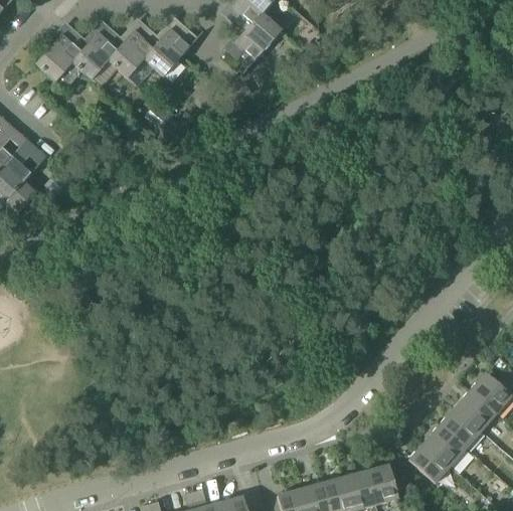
[(237,0),(234,4),(248,16),(239,27),(244,32),(262,12),(272,0),(237,0)]
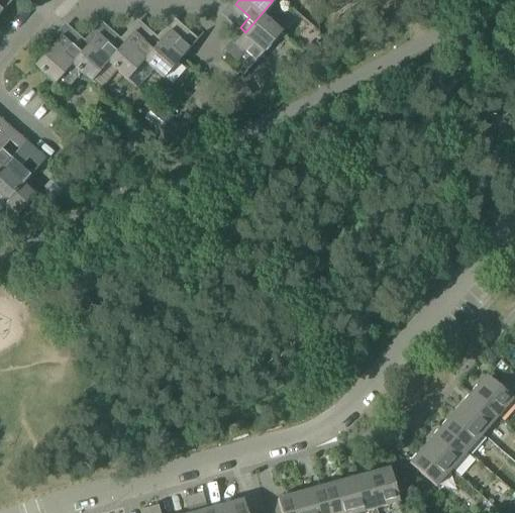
[(263,12),(245,32),(237,41),(252,55),(244,65),(248,69),(283,29),(263,12)]
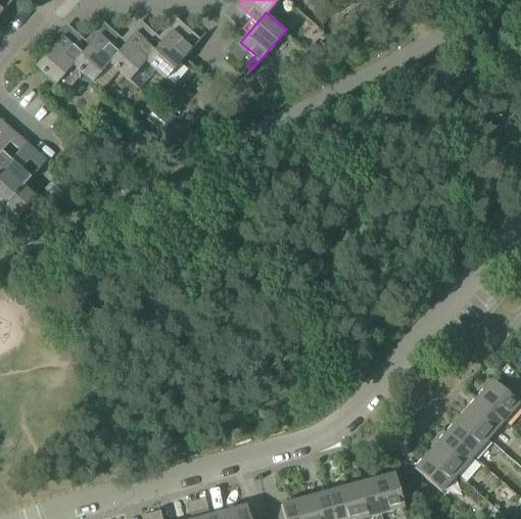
[(173,29),(163,39),(164,39),(146,59),(147,59),(169,78),(201,37),(197,34),(189,43),(173,29)]
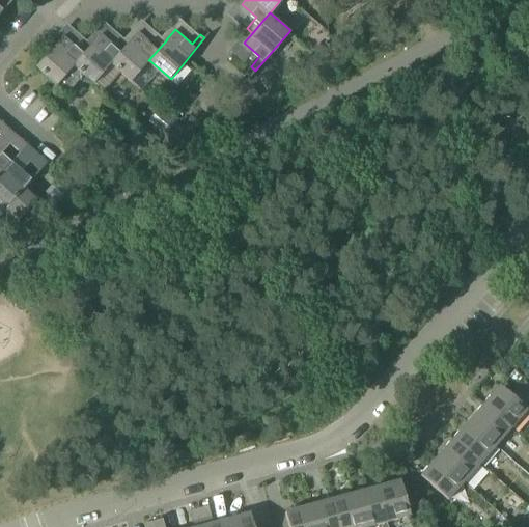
[(139,32),(130,43),(112,62),(113,63),(133,80),(149,60),(148,60),(167,39),(166,39),(162,35),(154,45),(139,32)]
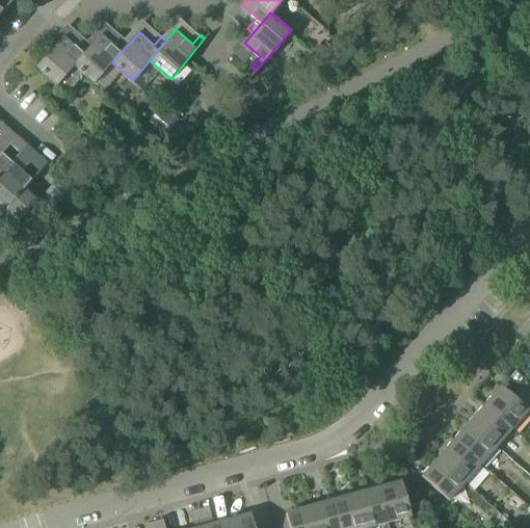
[(101,33),(93,44),(94,44),(75,64),(86,74),(97,83),(113,63),(112,62),(130,43),(125,37),(117,48),(101,33)]
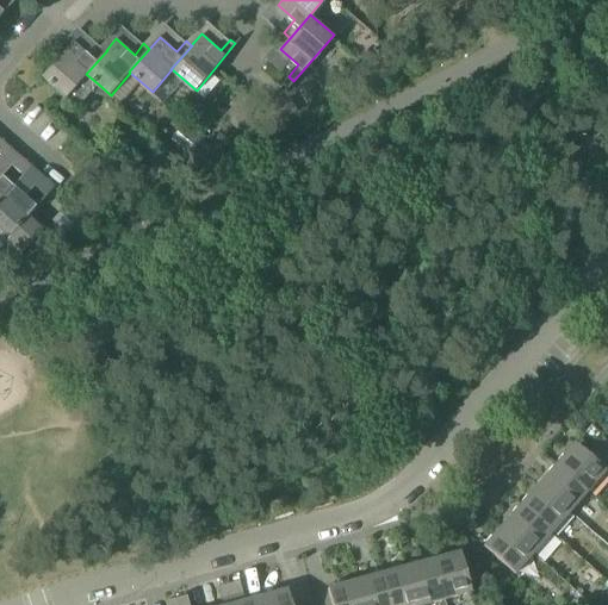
[(107,50),(106,50),(100,44),(92,56),(74,41),(44,78),(79,107),(99,85),(86,74),(107,50)]
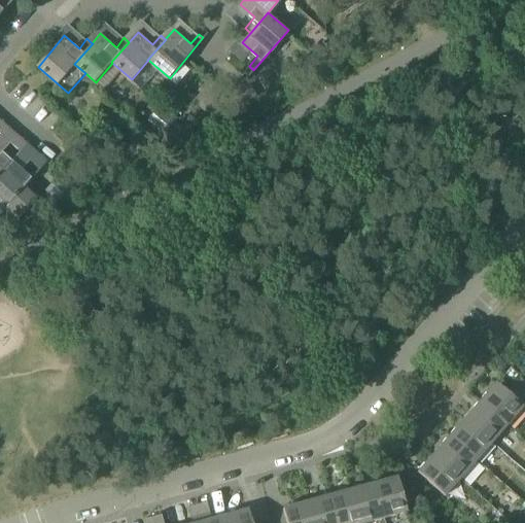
[(324,47),(316,40),(309,48),(317,56),(324,47)]
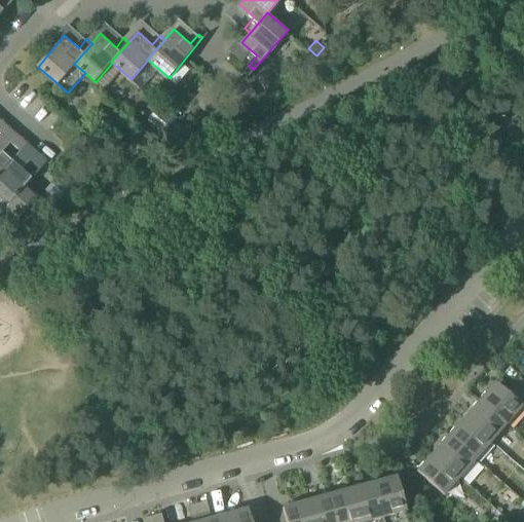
[(210,77),(203,84),(219,97),(225,89),(210,77)]
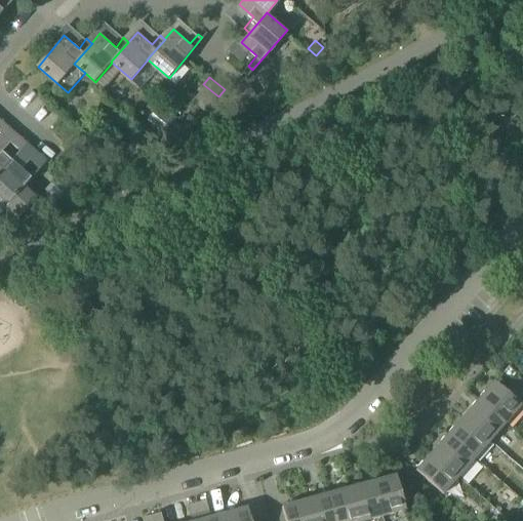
[(227,94),(233,106),(256,94),(250,83),(227,94)]
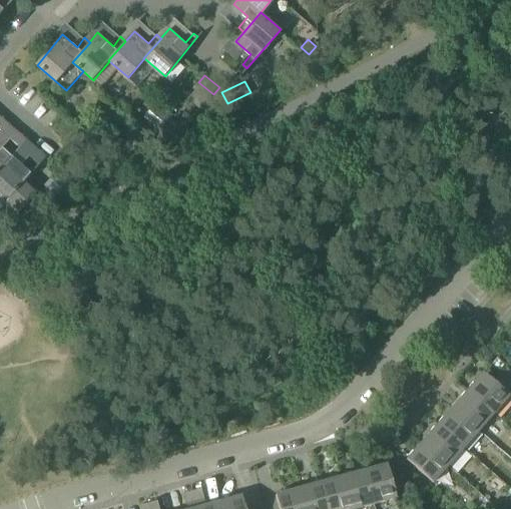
[(191,101),(185,109),(194,117),(201,109),(191,101)]
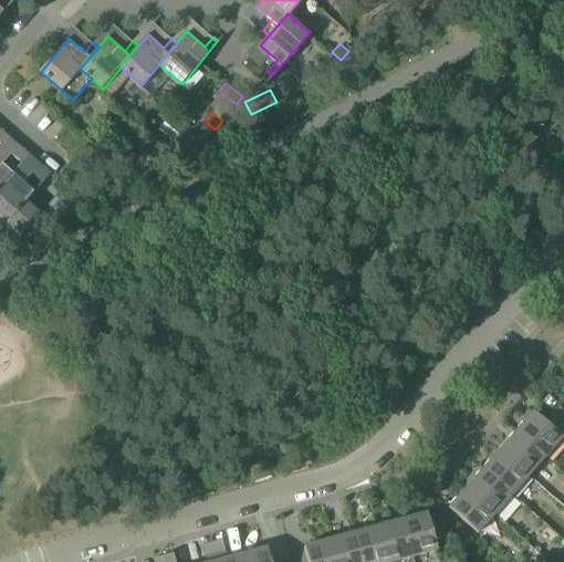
[(176,142),(188,128),(171,114),(159,127),(176,142)]
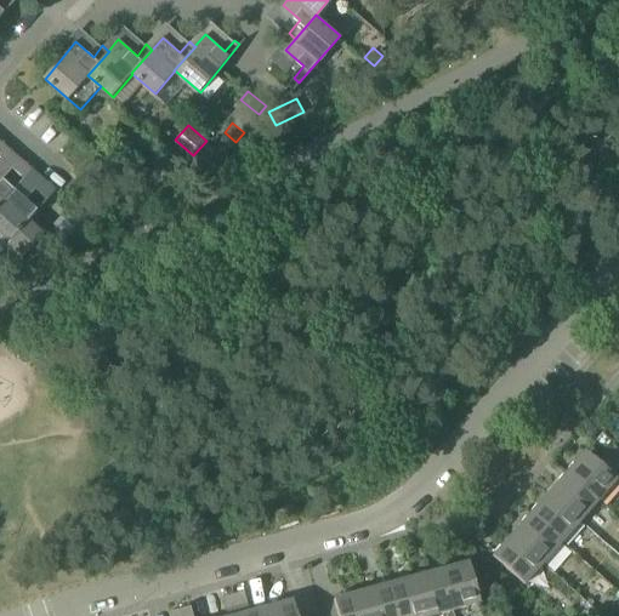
[(223,153),(225,154),(232,146),(221,136),(219,133),(211,143),(214,146),(223,153)]
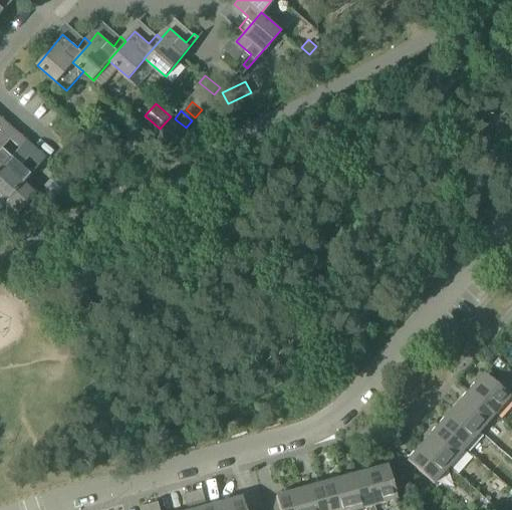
[(9,122),(4,117),(0,121),(0,128),(2,130),(9,122)]
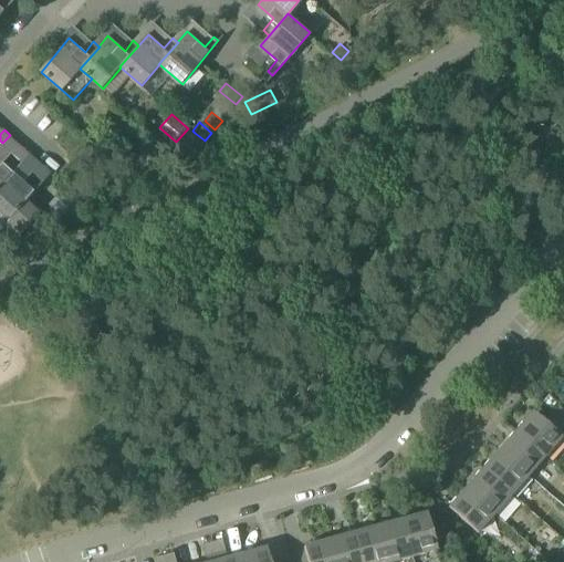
[(23,162),(31,154),(25,148),(18,157),(23,162)]
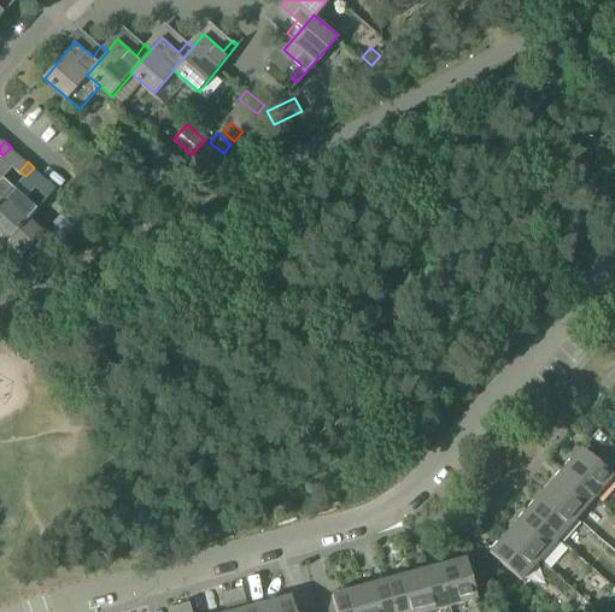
[(17,187),(0,171),(0,204),(16,187),(17,187)]
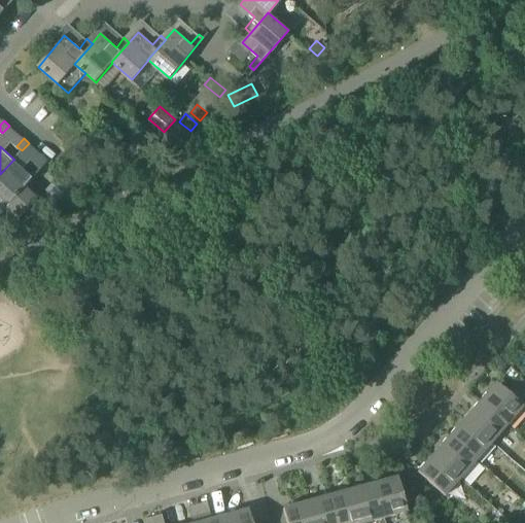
[(48,161),(43,155),(36,164),(41,168),(48,161)]
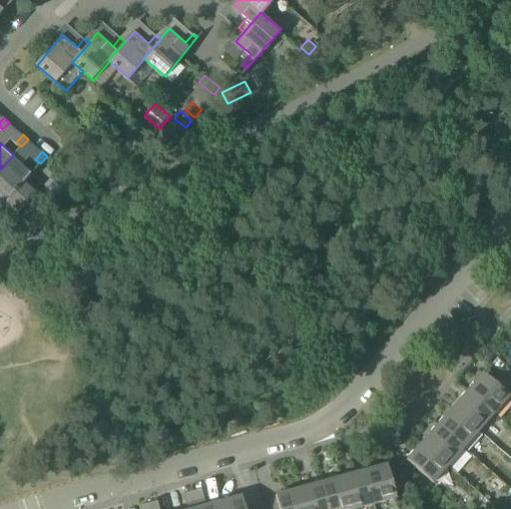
[(13,155),(0,169),(0,200),(16,214),(36,191),(24,180),(32,171),(14,155),(13,155)]
